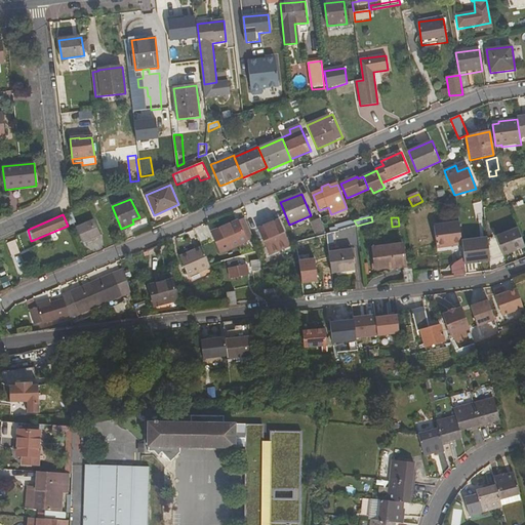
[(253,237),(245,218),(215,231),(216,234),(212,236),(220,254),(227,251),(225,246),(237,241),(239,246),(254,240),(253,237)]
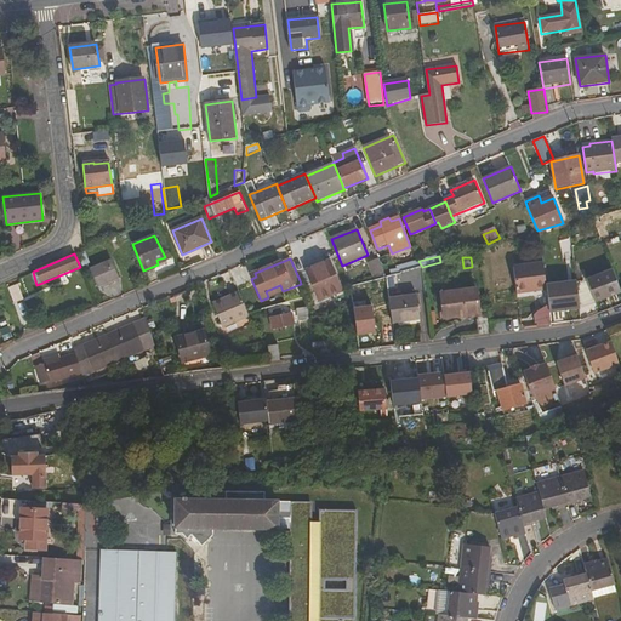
[(341,283),(331,260),(305,271),(314,294),(341,283)]
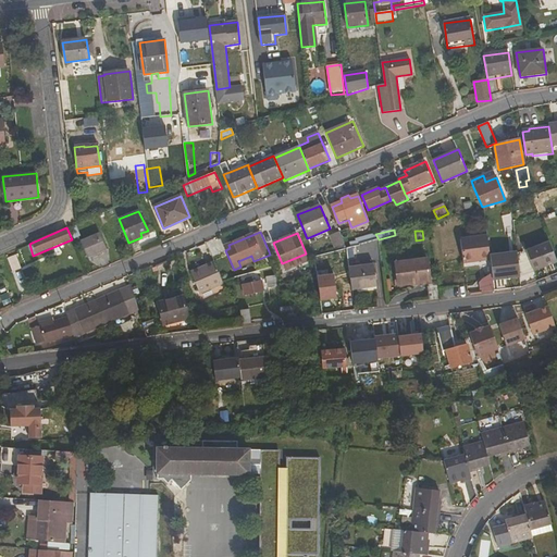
[(347,248),(339,233),(330,236),(336,251),(347,248)]
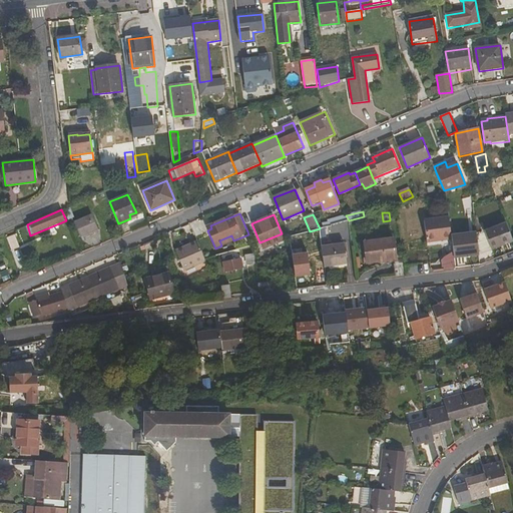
[(74,222),(81,237),(98,230),(92,215),(74,222)]
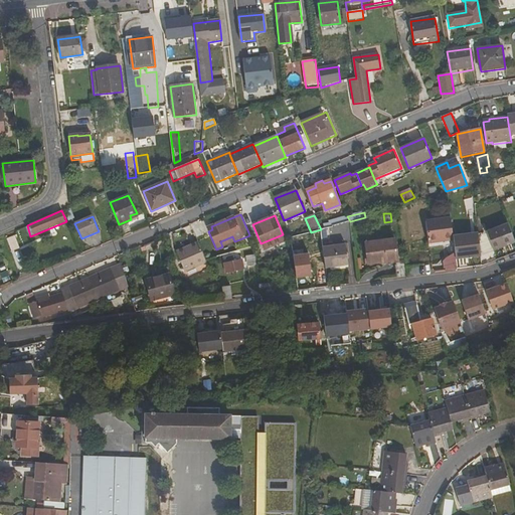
[(329,221),(330,223),(324,225),(325,228),(327,228),(350,221),(347,216),(329,221)]
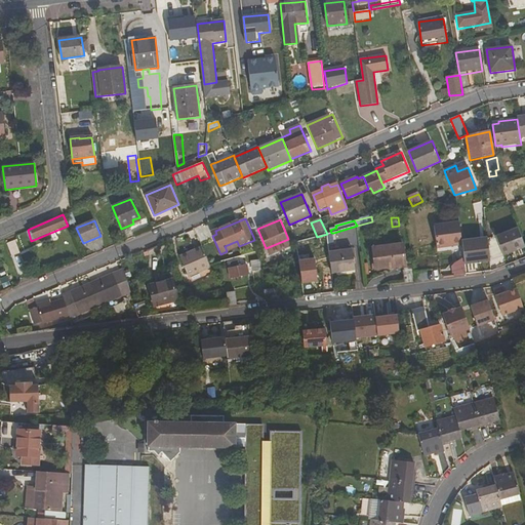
[(462,241),(459,221),(434,226),(437,249),(462,245),(462,241)]
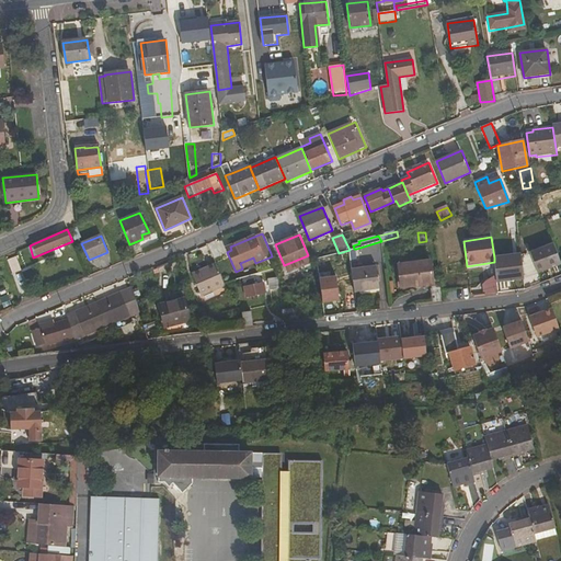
[(530,252),(537,273),(560,264),(553,243),(530,252)]
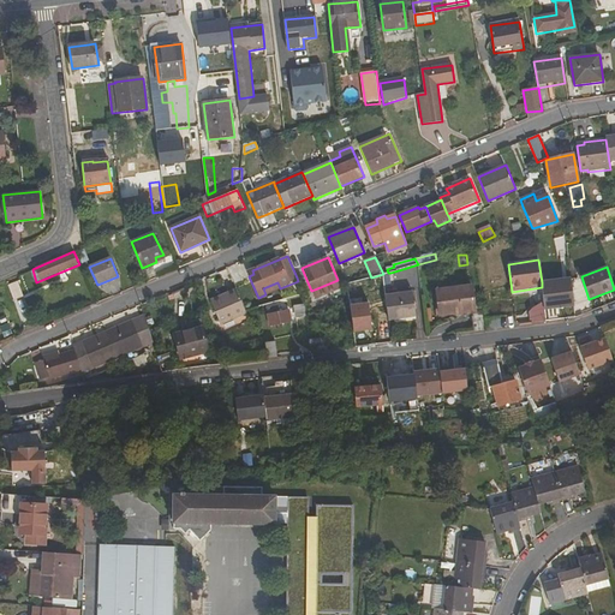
[(574,306),(571,279),(542,282),(542,287),(544,310),(574,306)]
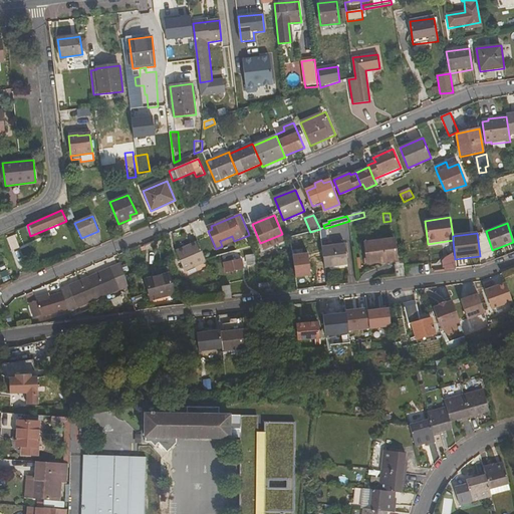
[(12,251),(20,248),(15,236),(7,239),(12,251)]
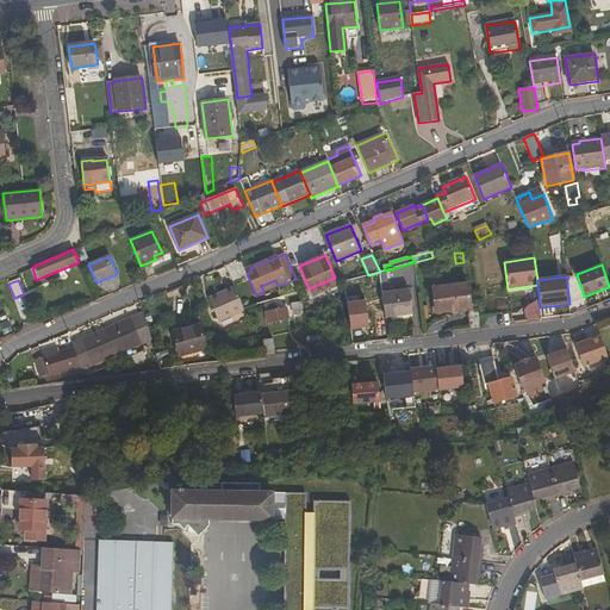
[(261,286),(263,292),(278,286),(275,280),(261,286)]
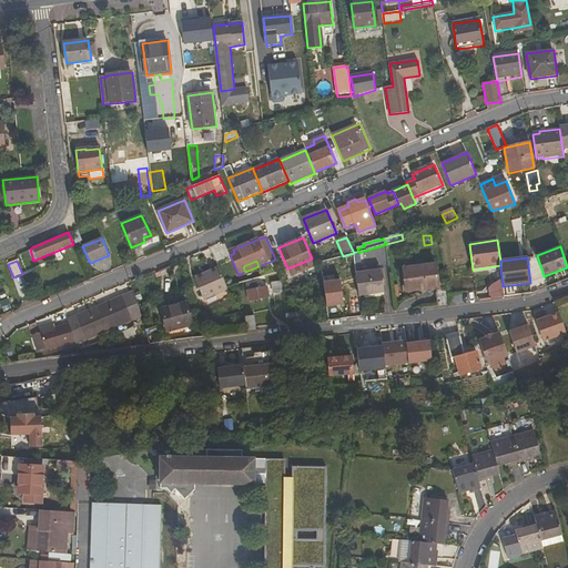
[(328,318),(346,316),(342,274),(331,275),(330,261),(322,262),(328,318)]
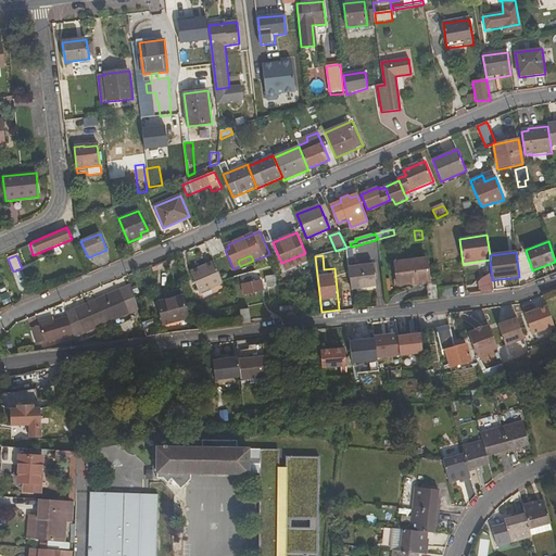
[(394,263),(397,287),(429,281),(426,258),(394,263)]
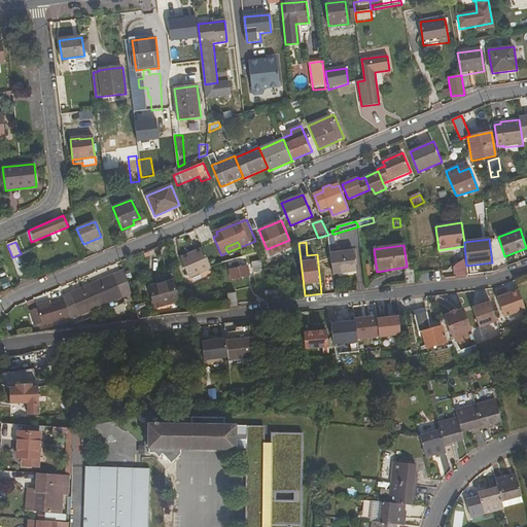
[(180,257),(189,278),(212,269),(211,267),(203,248),(180,257)]
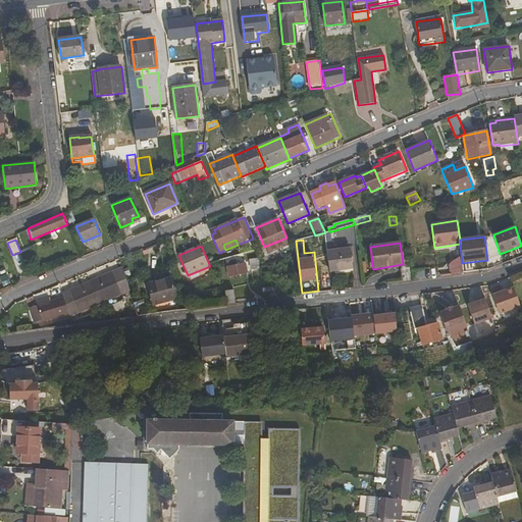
[(353,269),(351,248),(327,251),(329,272),(353,269)]
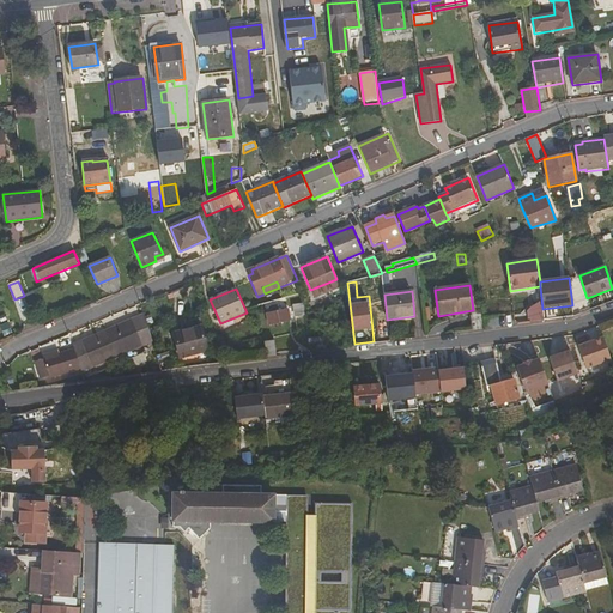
[(303,302),(292,304),(295,319),(305,317),(303,302)]
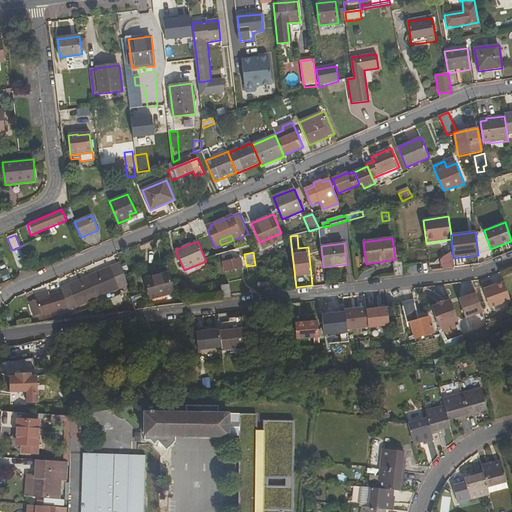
[(442,268),(454,265),(452,253),(440,256),(442,268)]
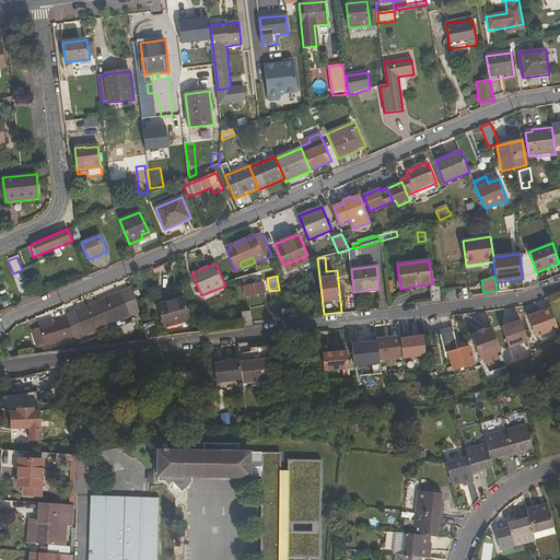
[(264,283),(245,287),(247,296),(265,293),(264,283)]
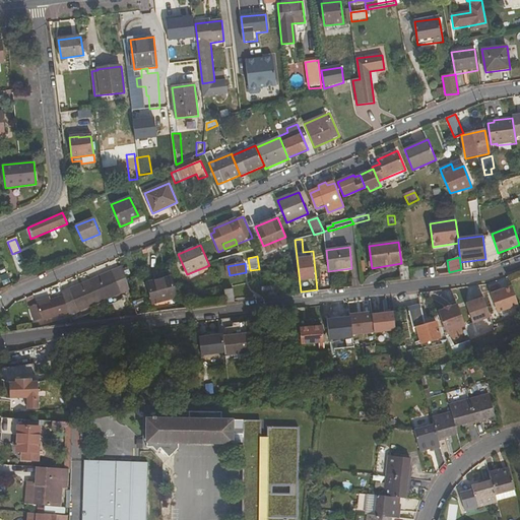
[(69,313),(70,315),(130,290),(123,267),(62,293),(64,297),(69,313)]
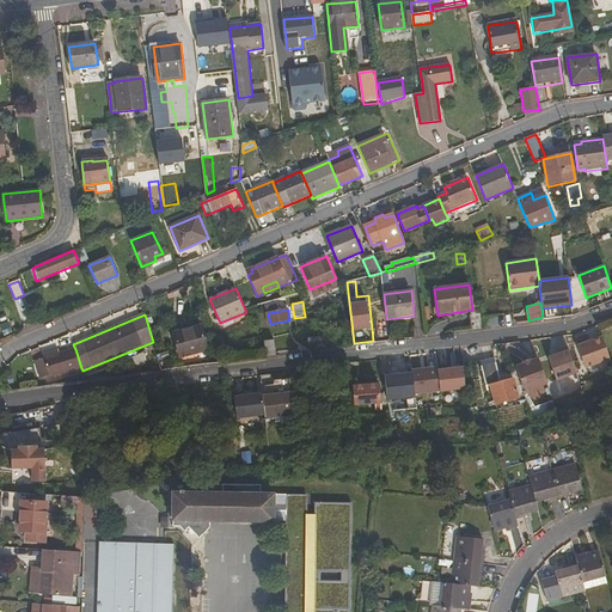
[(23,325),(29,338),(43,332),(38,319),(23,325)]
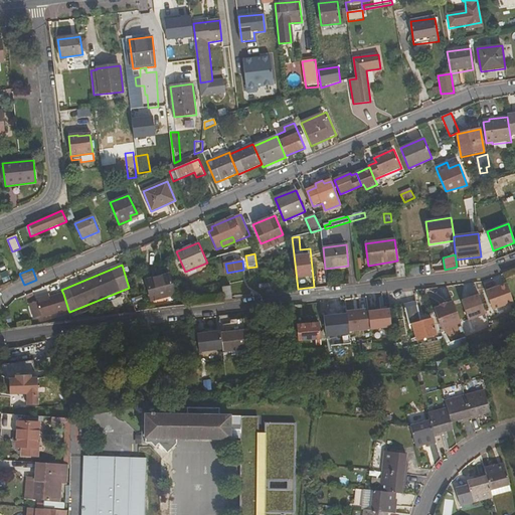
[(175,295),(170,275),(147,281),(152,301),(175,295)]
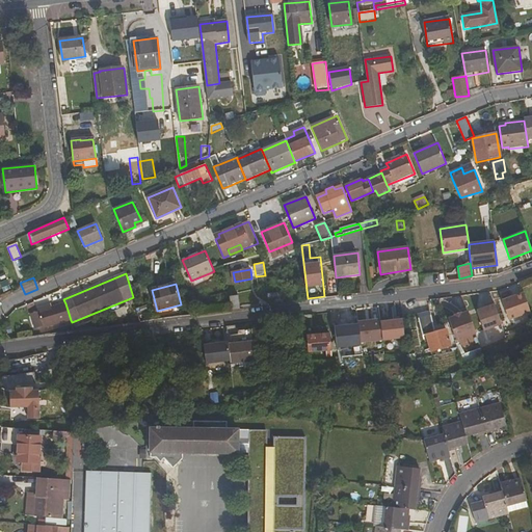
[(502,300),(509,320),(531,312),(524,292),(502,300)]
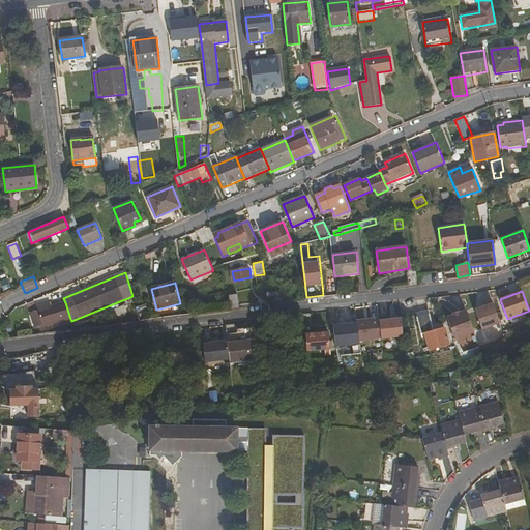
[(239,307),(237,294),(229,295),(231,310),(239,307)]
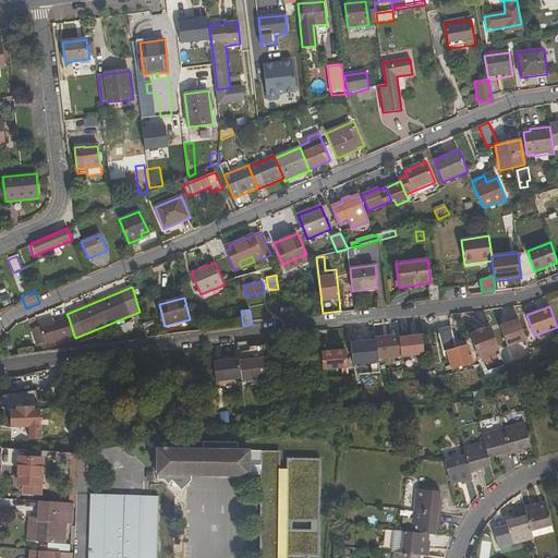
[(509,324),(501,326),(508,341),(524,335),(518,317),(507,320),(509,324)]
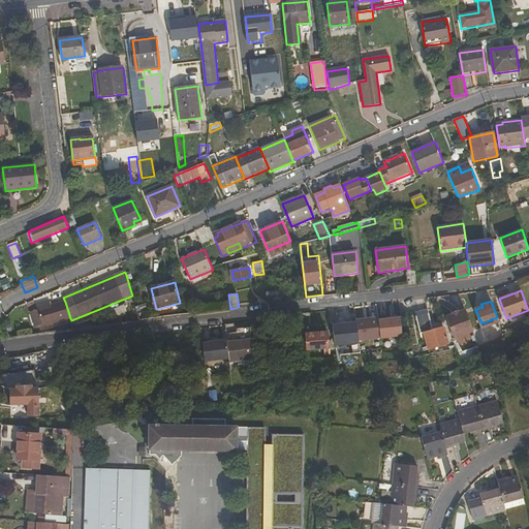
[(70,318),(65,302),(30,312),(34,328),(42,325),(42,327),(70,318)]
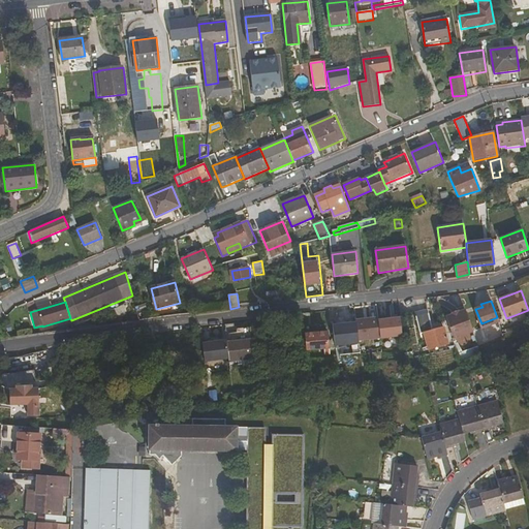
[(414,313),(418,325),(430,322),(427,309),(414,313)]
